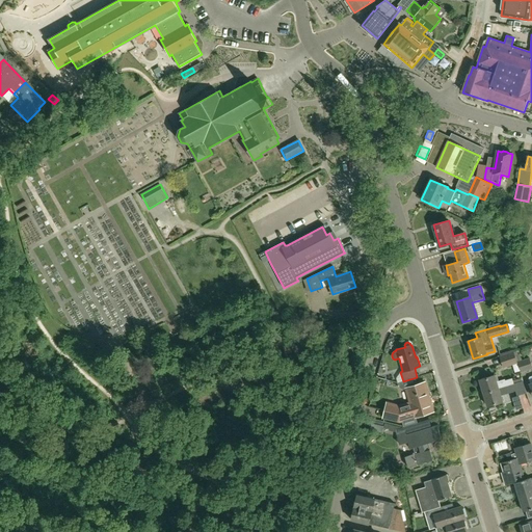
[(515,355),(513,352),(513,351),(500,356),(503,368),(515,364),(515,366),(514,366),(515,370),(520,369),(515,355)]
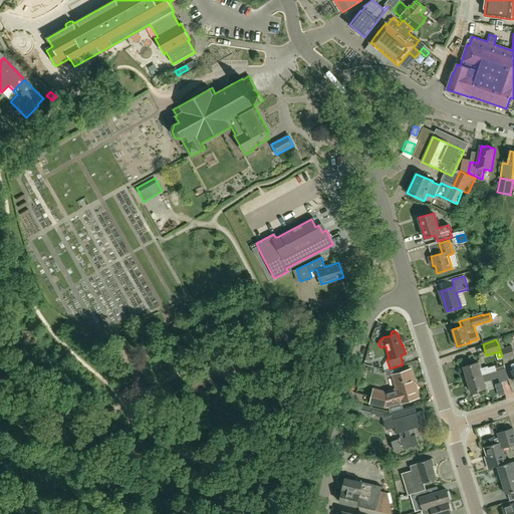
[(503,342),(501,342),(498,343),(502,356),(502,355),(503,359),(513,355),(513,352),(511,345),(504,347),(503,342)]
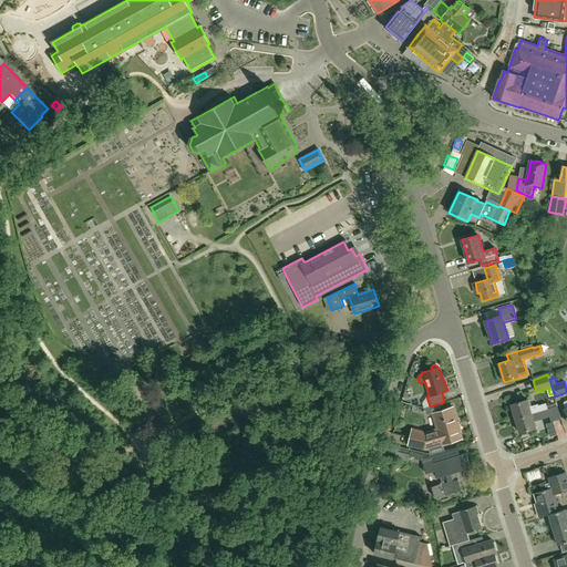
[(512,404),(516,419),(548,409),(546,403),(538,405),(538,404),(529,406),(527,400),(512,404)]
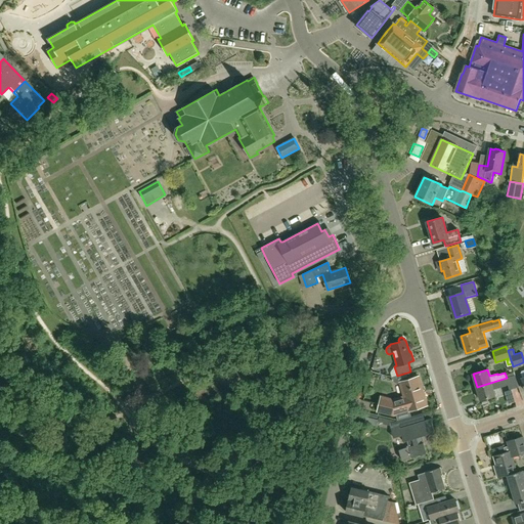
[(507,378),(477,387),(481,400),(495,396),(493,389),(501,387),(500,386),(508,384),(510,390),(519,387),(515,376),(507,378)]
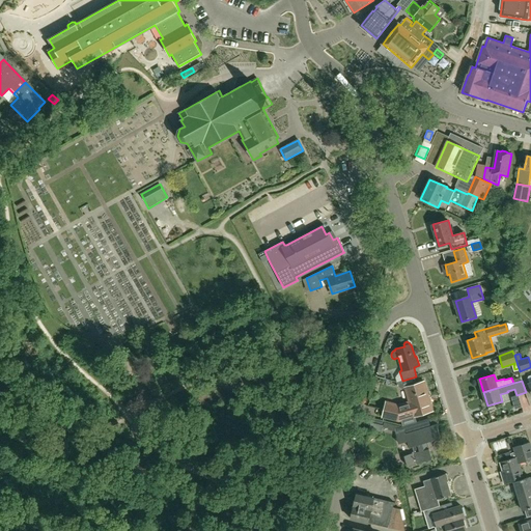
[(383,416),(398,420),(415,415),(415,416),(432,410),(423,382),(406,387),(411,401),(398,406),(387,402),(383,416)]
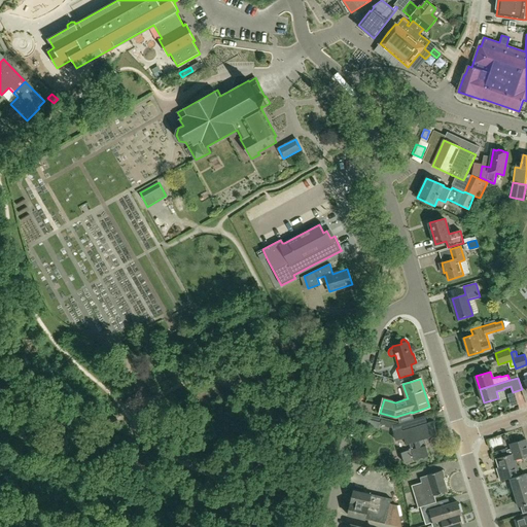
[(109,427),(118,422),(115,416),(106,421),(109,427)]
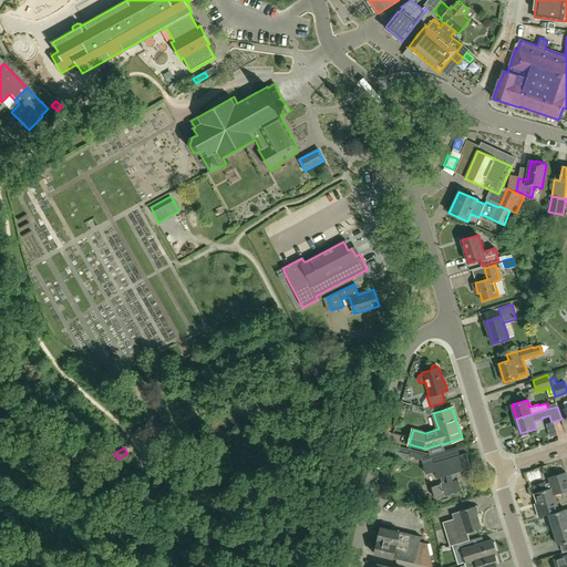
[(440,476),(442,483),(432,486),(435,497),(462,490),(459,476),(463,475),(463,476),(464,477),(465,478),(466,480),(467,480),(468,480),(470,480),(471,478),(472,478),(472,477),(473,476),(473,475),(473,474),(473,473),(472,472),(471,471),(470,470),(468,470),(467,468),(471,467),(466,453),(440,461),(437,452),(421,457),(426,473),(435,471),(437,477),(440,476)]
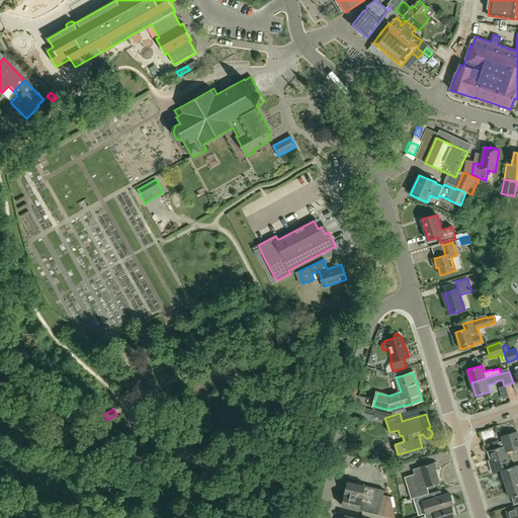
[(481,438),(493,436),(492,429),(480,431),(481,438)]
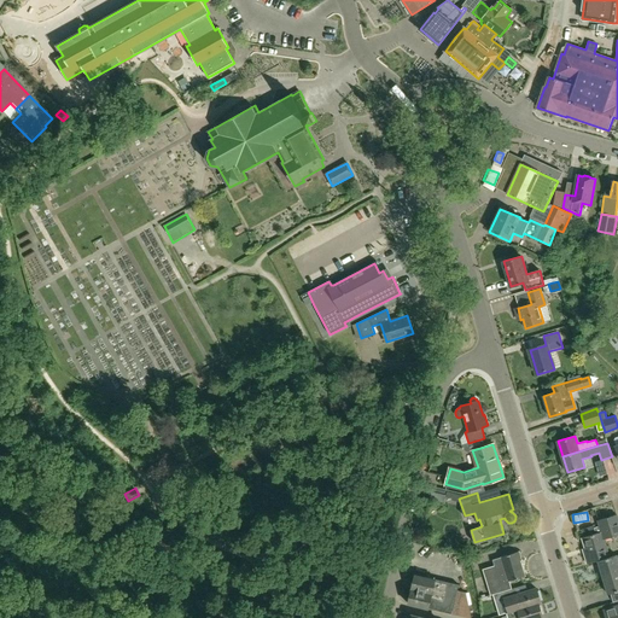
[(602,531),(605,538),(617,534),(617,520),(616,514),(598,520),(601,531),(602,531)]
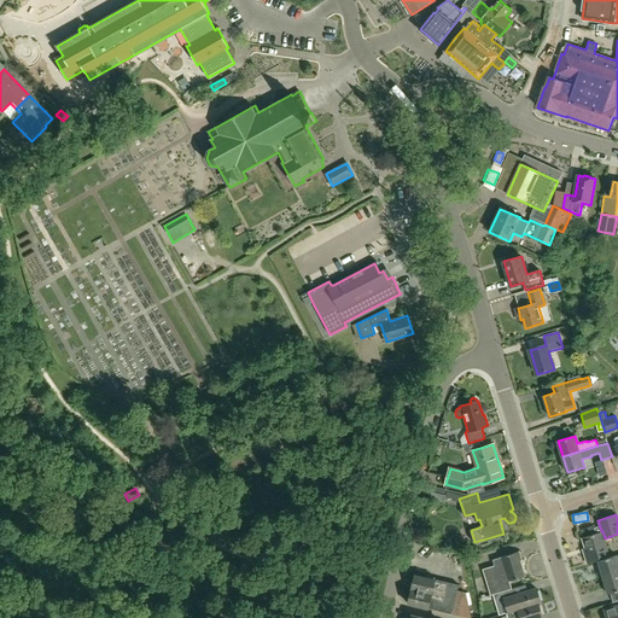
[(593,525),(581,529),(583,537),(595,534),(593,525)]
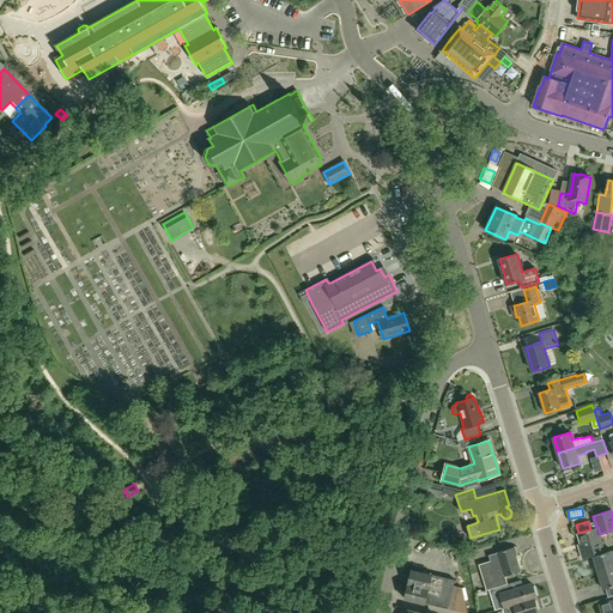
[(584,558),(593,556),(605,552),(600,534),(598,527),(596,527),(590,529),(578,533),(577,533),(582,548),(578,548),(582,558),(584,557),(584,558)]
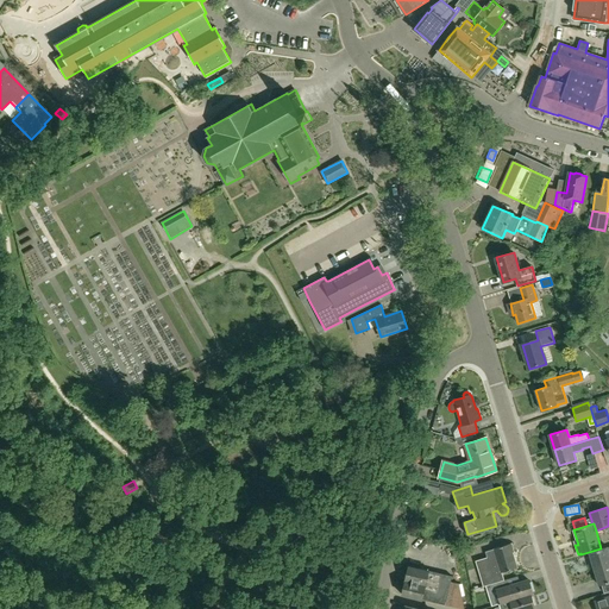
[(485,552),(487,558),(476,562),(483,586),(495,583),(504,579),(502,572),(519,567),(519,566),(516,566),(513,553),(515,552),(515,551),(514,552),(512,544),(513,544),(513,542),(494,548),(485,552)]
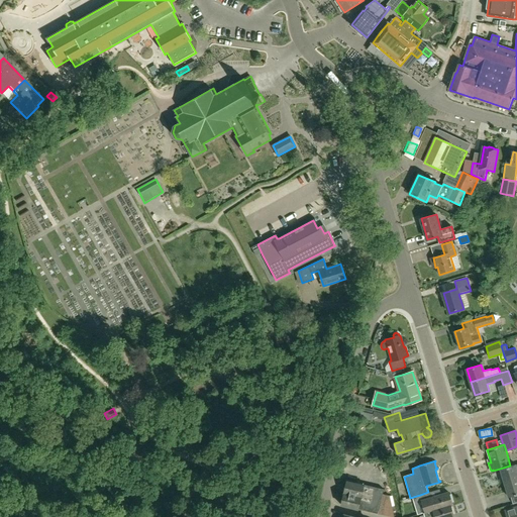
[(510,466),(500,469),(504,483),(516,478),(516,469),(515,463),(510,466)]
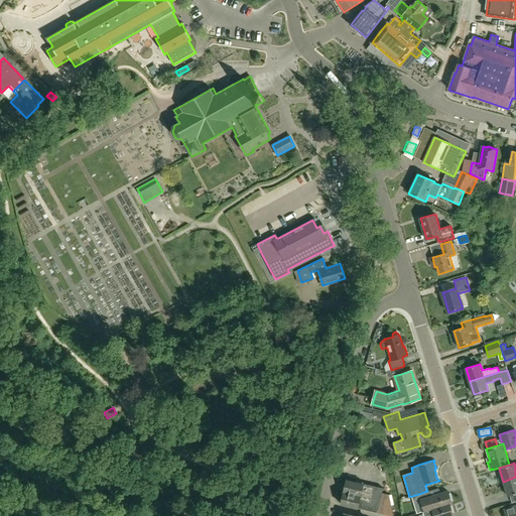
[(515,477),(503,482),(508,496),(515,493),(515,477)]
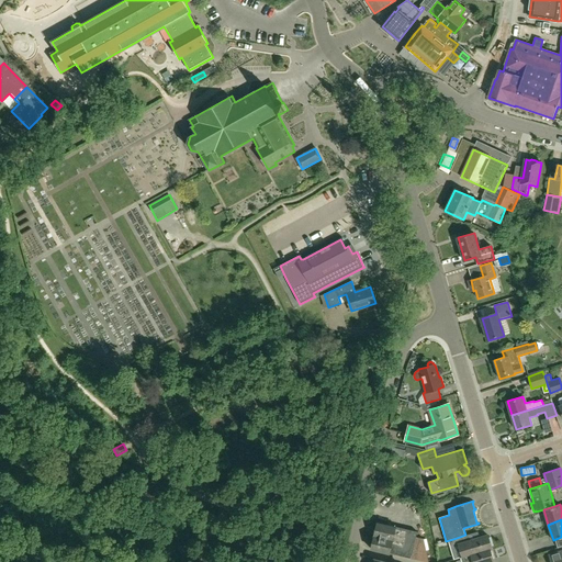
[(415,536),(416,531),(377,521),(371,549),(409,558),(427,561),(423,538),(415,536)]
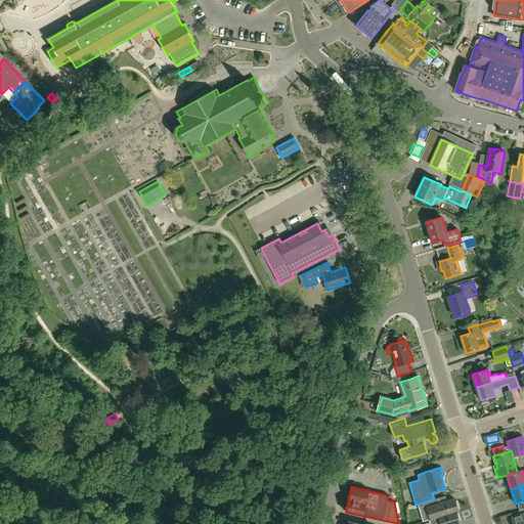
[(436,498),(434,498),(426,501),(431,520),(456,512),(459,511),(454,499),(438,505),(436,498)]
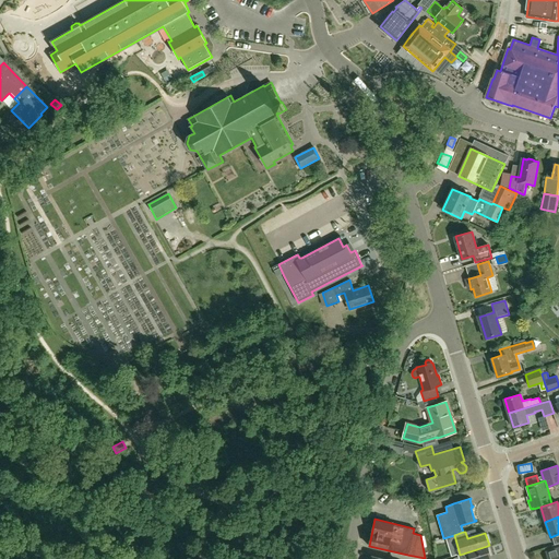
[(487,546),(460,555),(459,555),(459,558),(486,558),(490,558),(487,546)]
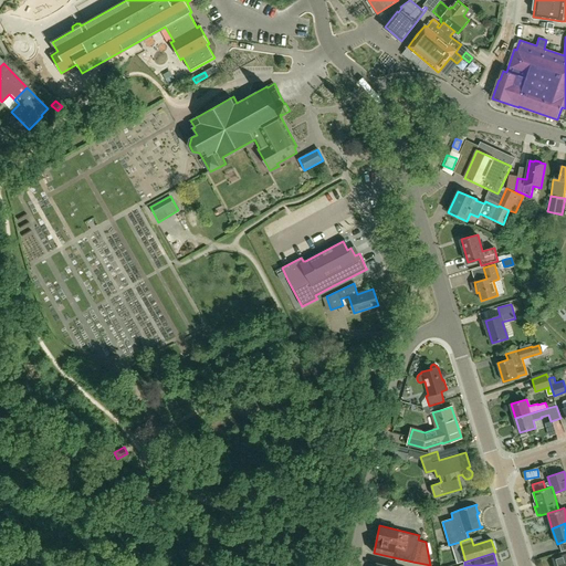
[(565,565),(565,554),(553,558),(555,565),(565,565)]
